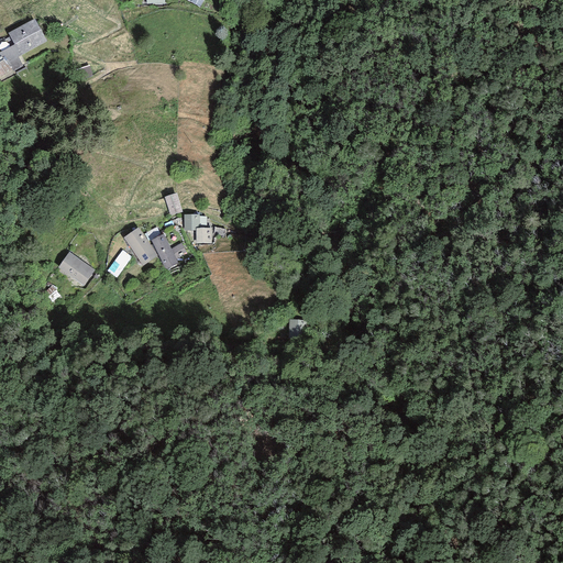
[(47,42),(34,21),(8,35),(14,46),(0,54),(0,55),(1,57),(11,72),(12,73),(23,67),(19,58),(47,42)]
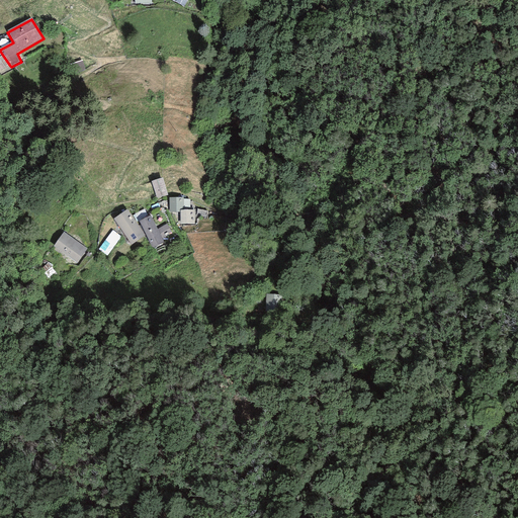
[(0,71),(10,66),(1,53),(0,54),(0,71)]
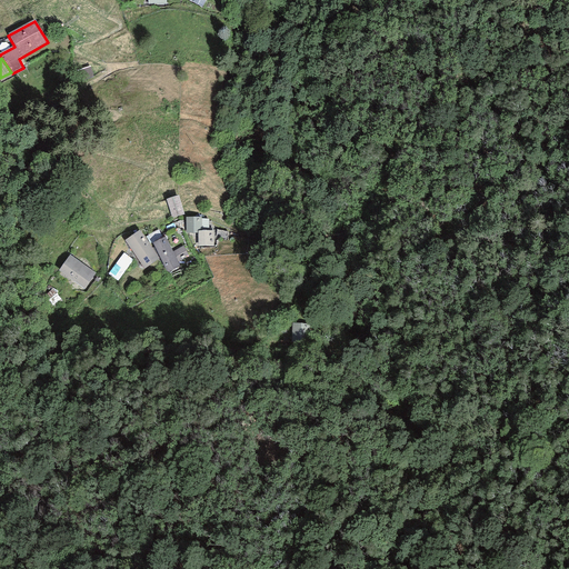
[(179,197),(168,200),(173,218),(185,215),(179,197)]
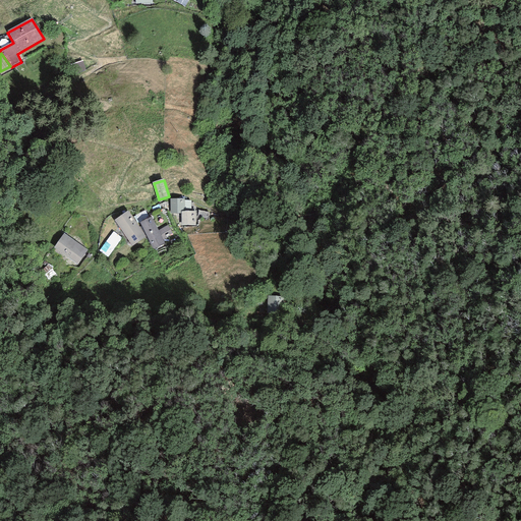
[(185,213),(184,199),(170,200),(170,215),(181,215),(181,227),(195,226),(195,213),(185,213)]
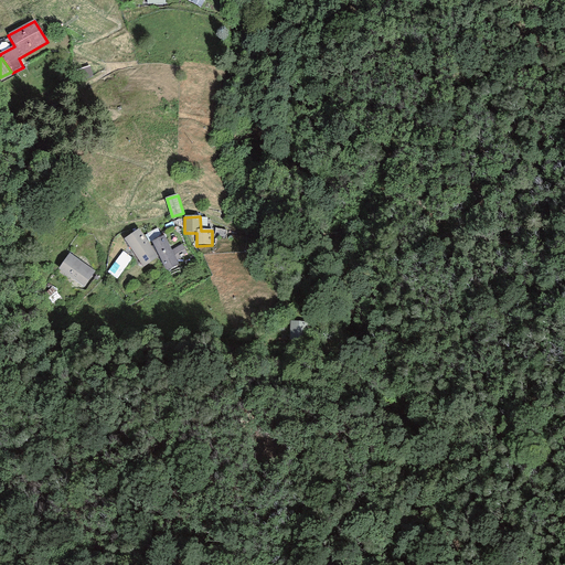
[(139,230),(124,241),(144,267),(158,257),(139,230)]
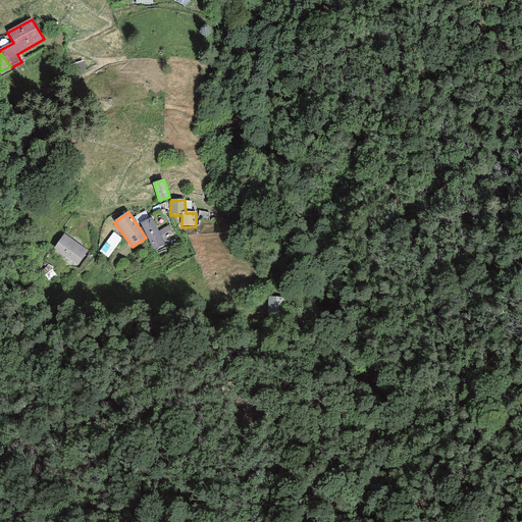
[(153,251),(164,246),(162,242),(173,235),(168,226),(158,232),(151,218),(140,224),(153,251)]
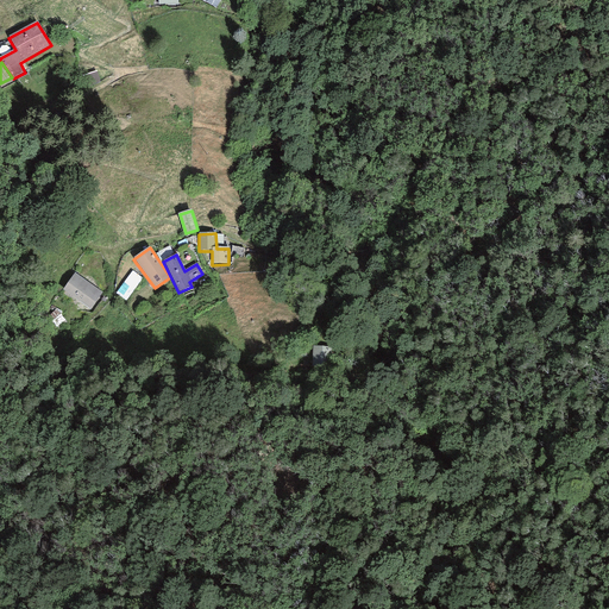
[(143,278),(132,271),(115,294),(126,301),(143,278)]
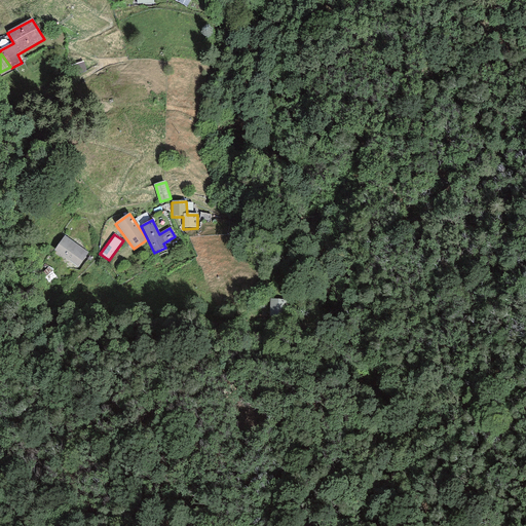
[(88,254),(65,236),(54,251),(78,268),(88,254)]
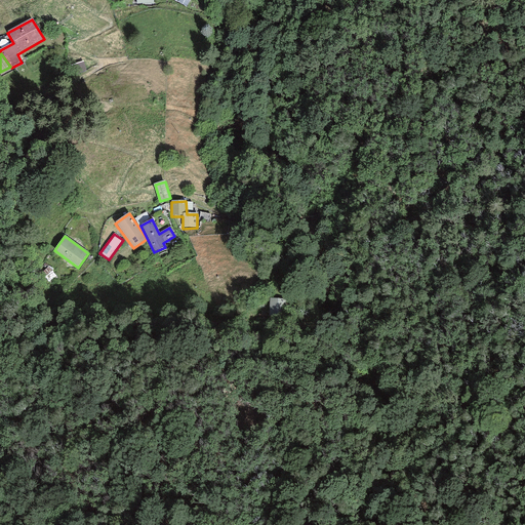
[(285,300),(270,299),(270,316),(284,316),(285,300)]
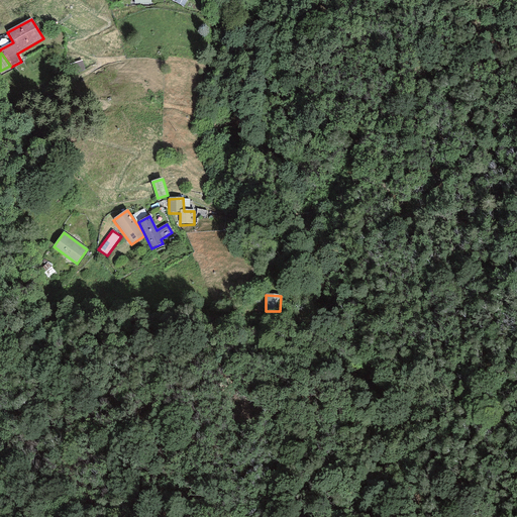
All buildings are outlined.
